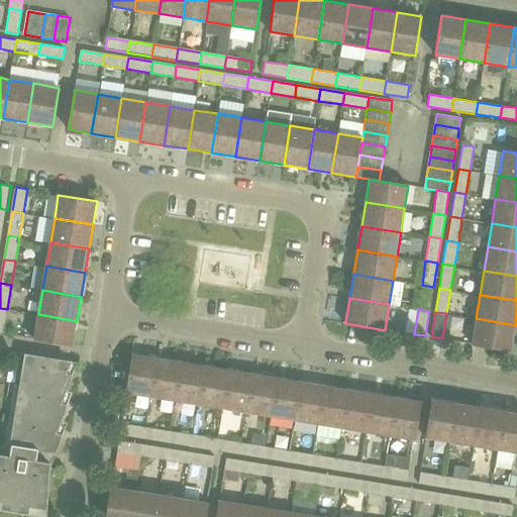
[(73,345),(77,321),(38,314),(34,339),(73,345)]
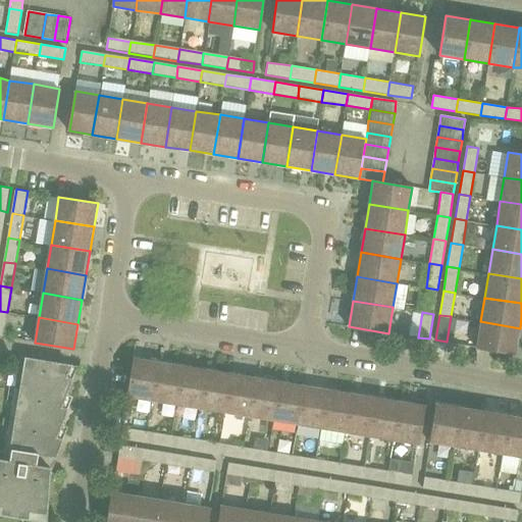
[(516,354),(520,328),(480,321),(476,348),(484,349),(516,354)]
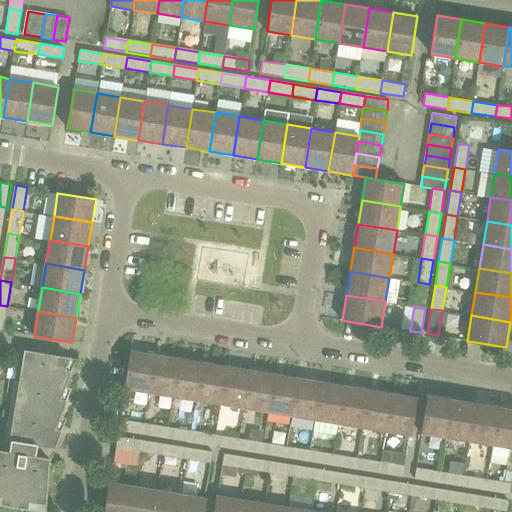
[(55,448),(62,431),(61,431),(60,432),(55,430),(67,401),(65,401),(65,402),(60,400),(72,372),(70,371),(70,373),(65,371),(70,358),(20,350),(18,364),(18,363),(16,375),(13,393),(10,410),(6,432),(3,451),(0,450),(0,496),(1,496),(0,503),(28,508),(30,501),(45,504),(46,504),(49,458),(46,458),(48,447),(55,448)]
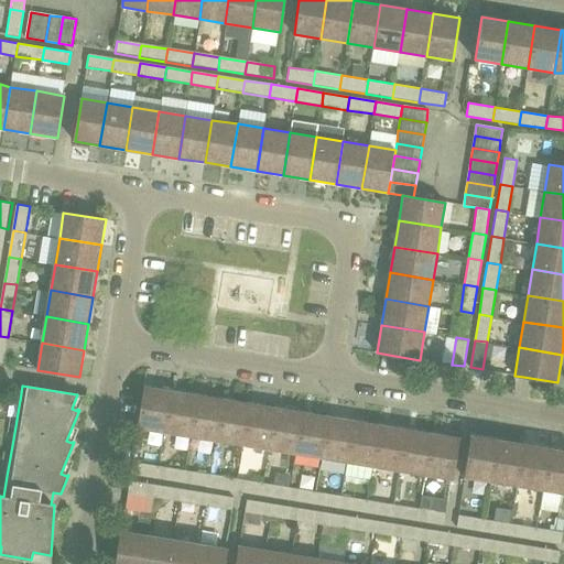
[(138,429),(164,433),(171,390),(144,386),(138,429)]
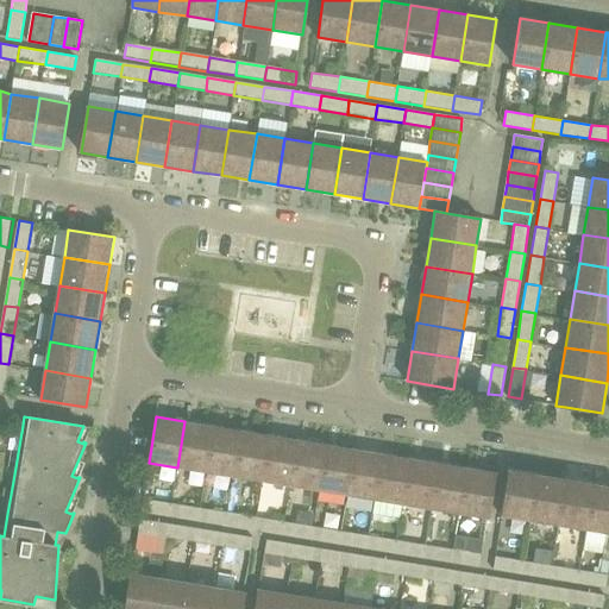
[(184,421),(177,468),(206,472),(213,426),(184,421)]
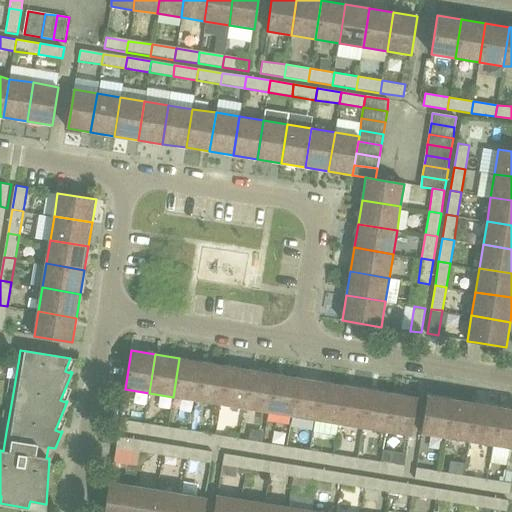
[(173,397),(196,401),(203,362),(179,358),(173,397)]
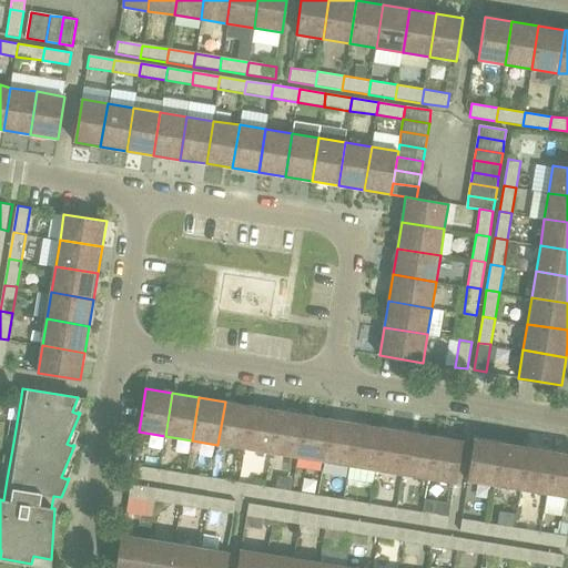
[(251,406),(225,402),(217,445),(244,448),(251,406)]
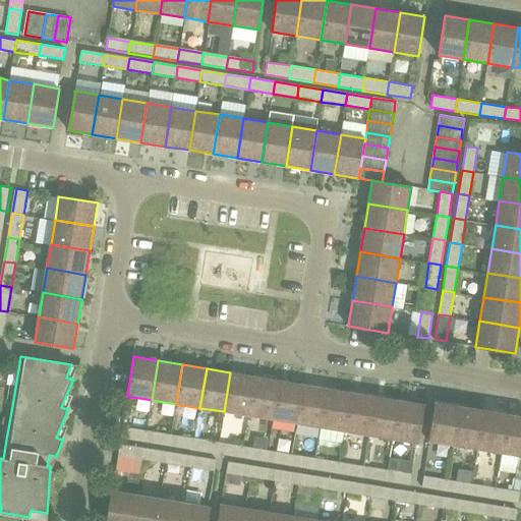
[(224,411),(248,415),(254,375),(230,372),(224,411)]
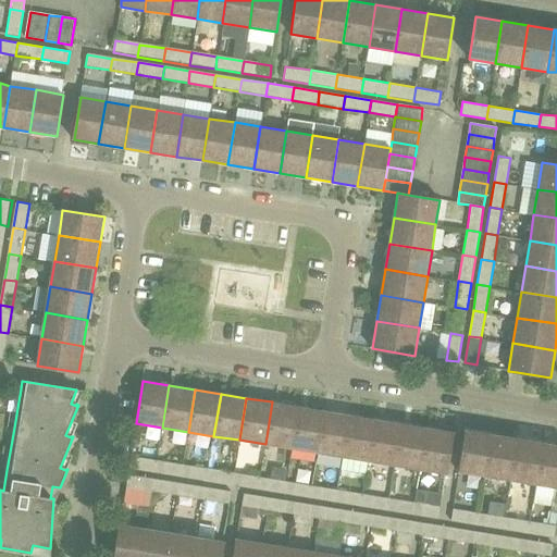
[(298,406),(272,401),(265,444),(291,448),(298,406)]
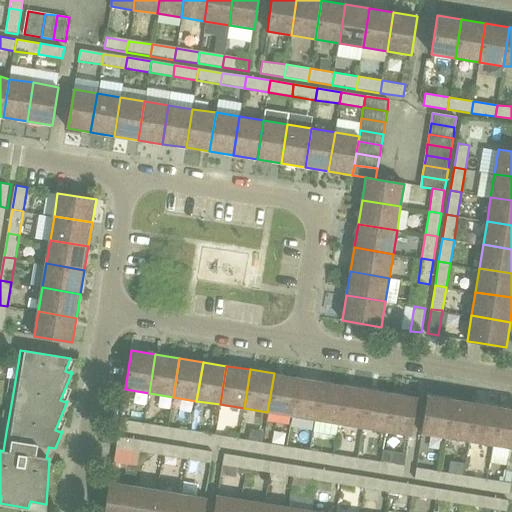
[(267,412),(291,416),(297,377),(274,373),(267,412)]
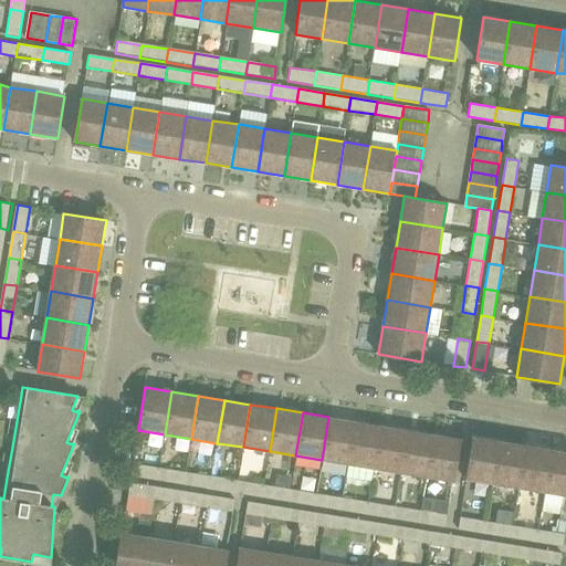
[(328,417),(322,460),(348,464),(355,421),(328,417)]
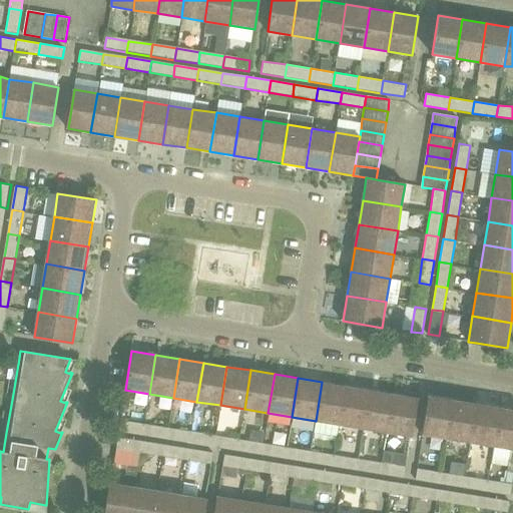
[(316,421),(339,425),(346,386),(322,382),(316,421)]
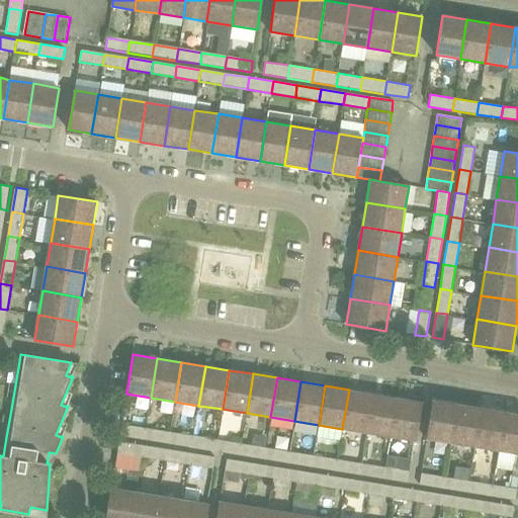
[(342,429),(366,432),(372,394),(349,390),(342,429)]
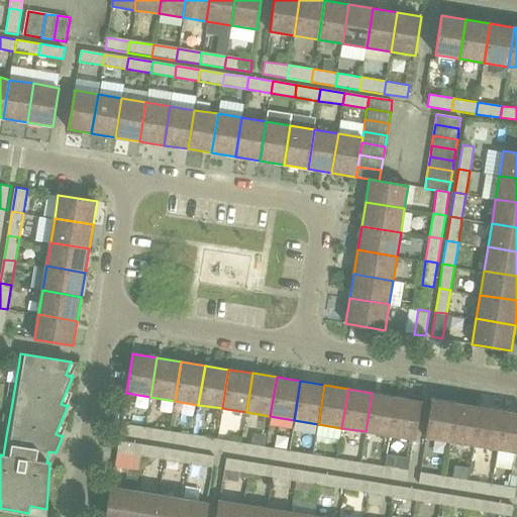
[(366,431),(390,435),(396,397),(372,393),(366,431)]
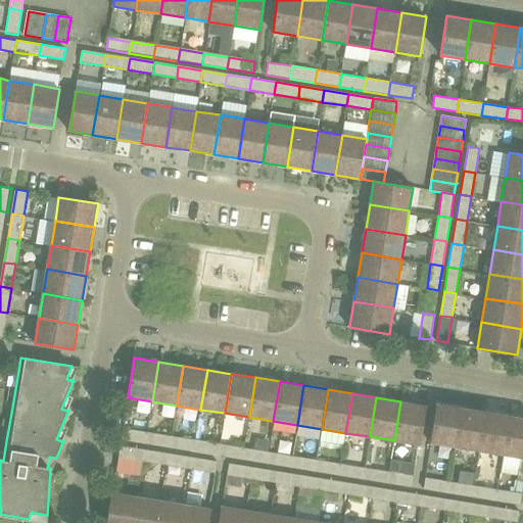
[(400,401),(394,440),(420,444),(426,406),(400,401)]
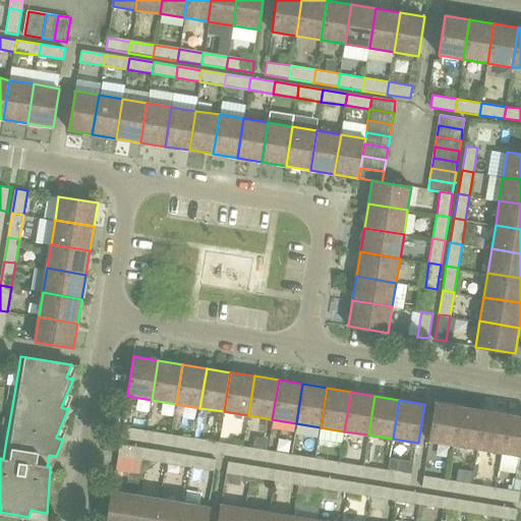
[(429,441),(453,445),(459,405),(436,401),(429,441)]
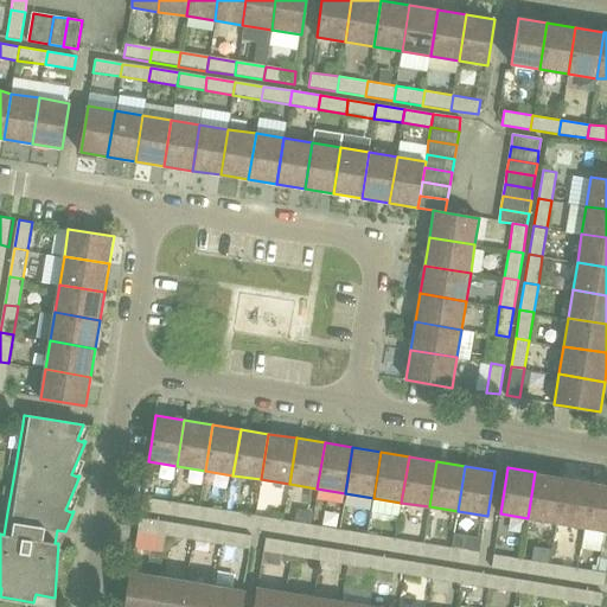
[(535,472),(528,518),(555,523),(563,477),(535,472)]
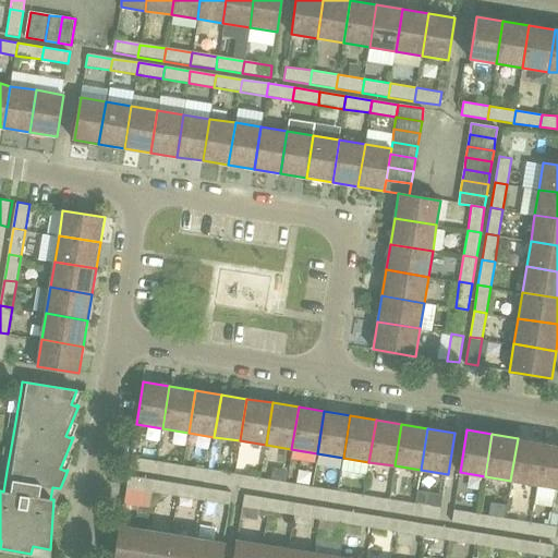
[(510,481),(536,485),(544,443),(518,438),(510,481)]
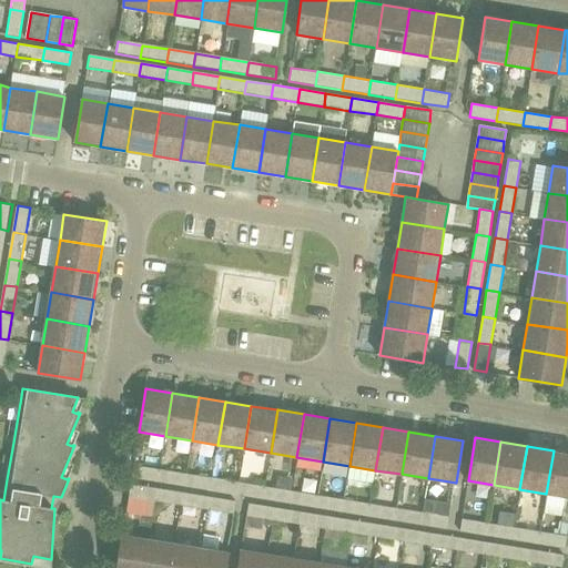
[(567,453),(554,450),(546,494),(566,497),(563,519),(567,520),(567,453)]
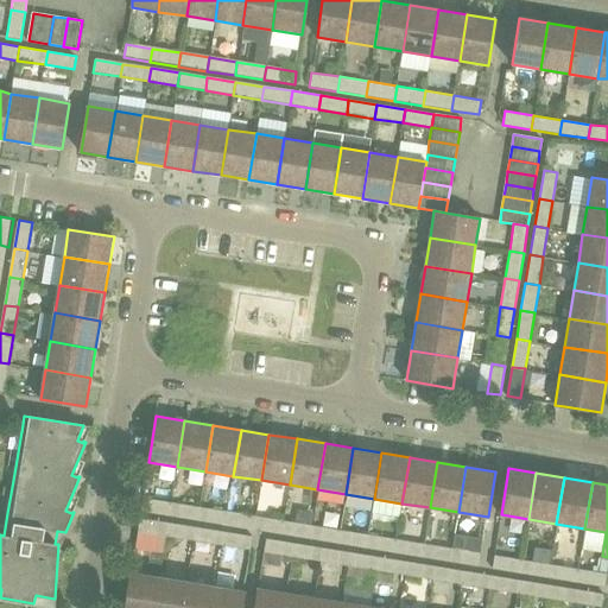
[(171,502),(144,498),(141,511),(169,515),(171,502)]
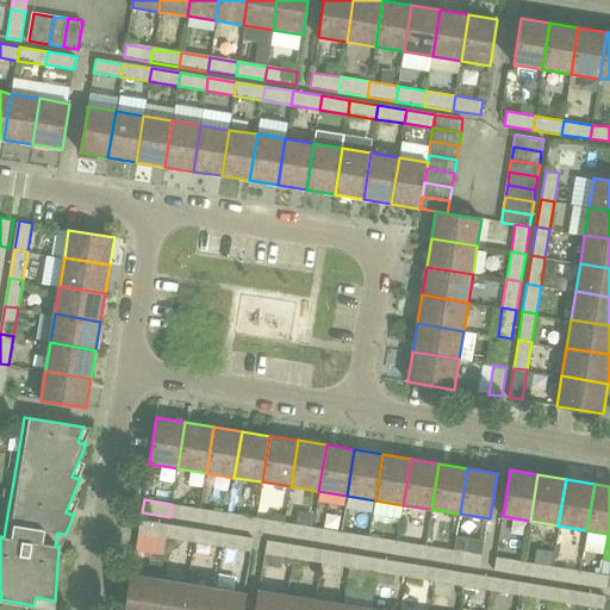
[(172,504),(169,517),(198,522),(200,509),(172,504)]
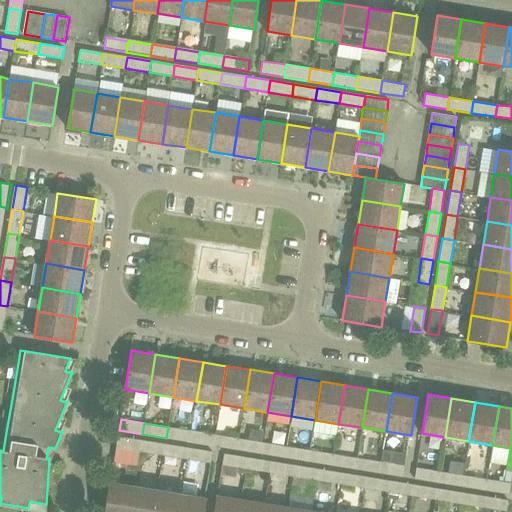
[(191,430),(168,427),(166,438),(190,442),(191,430)]
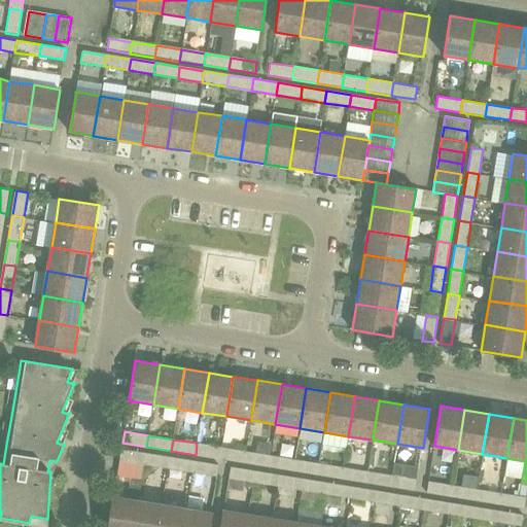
[(196,455),(219,459),(221,447),(197,443),(196,455)]
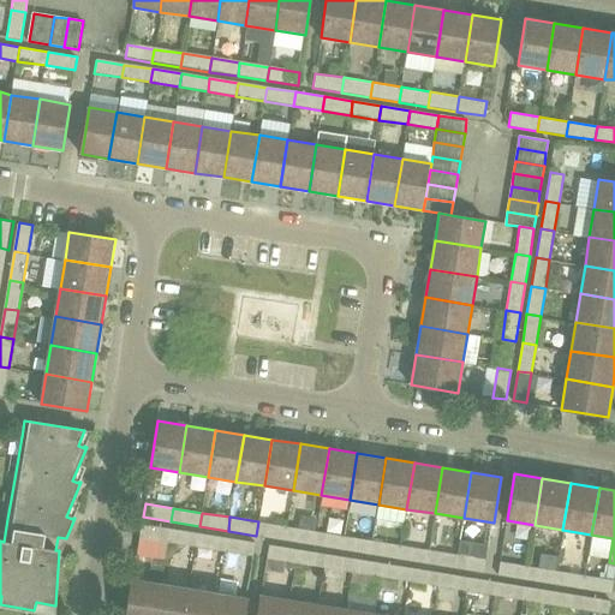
[(287,526),(258,521),(256,536),(285,541),(287,526)]
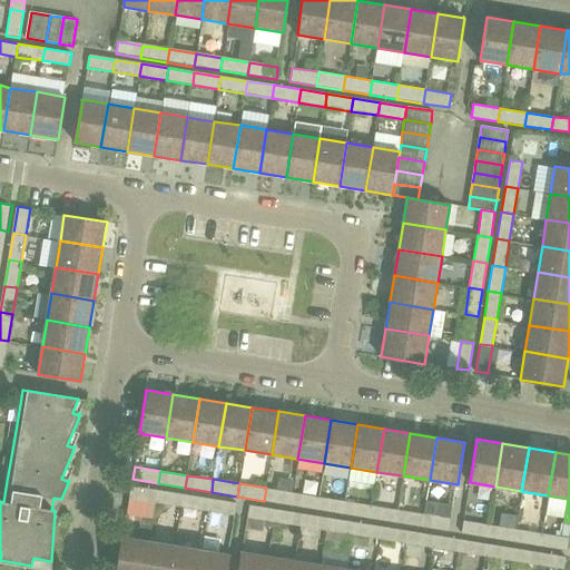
[(131,485),(130,498),(155,502),(157,490),(131,485)]
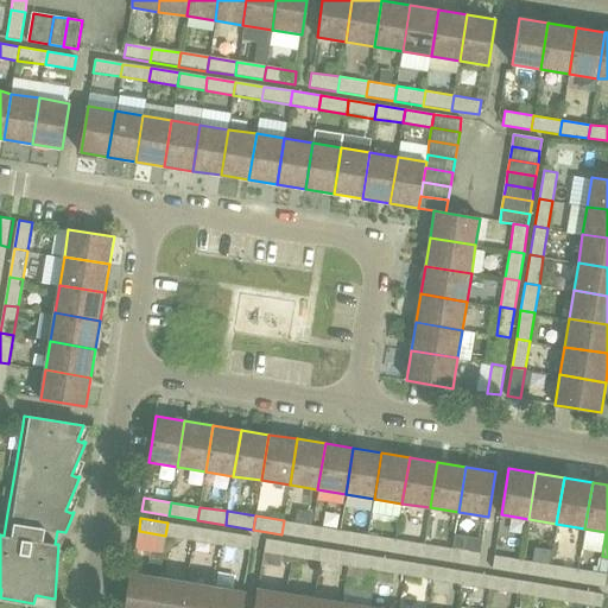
[(282,534),(310,539),(311,525),(284,520),(282,534)]
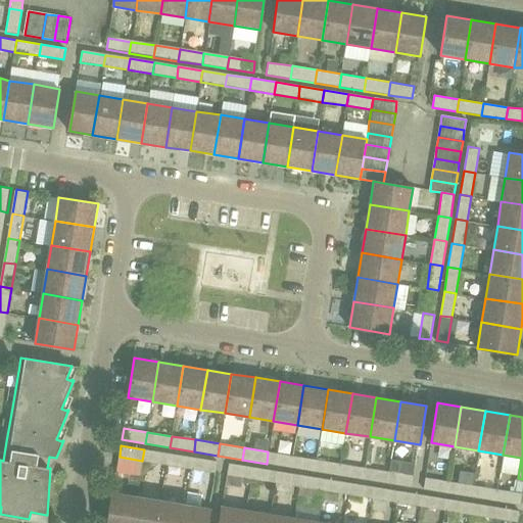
[(144,449),(142,461),(168,465),(169,454),(144,449)]
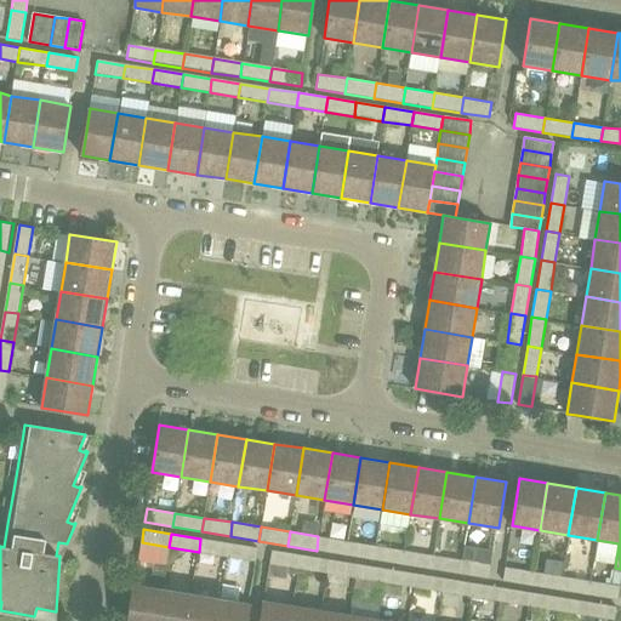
[(347,541),(318,536),(317,551),(345,556),(347,541)]
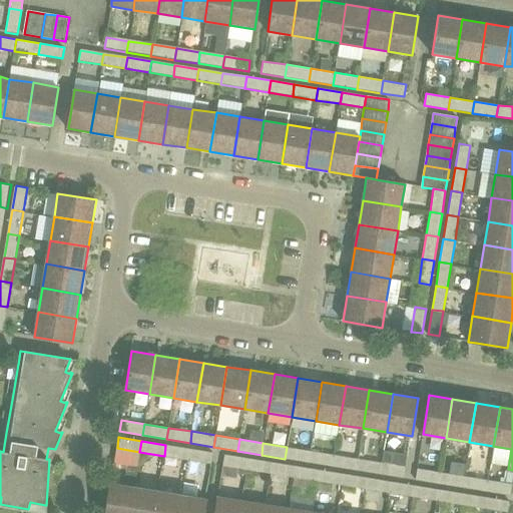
[(189,450),(165,445),(164,456),(188,460),(189,450)]
